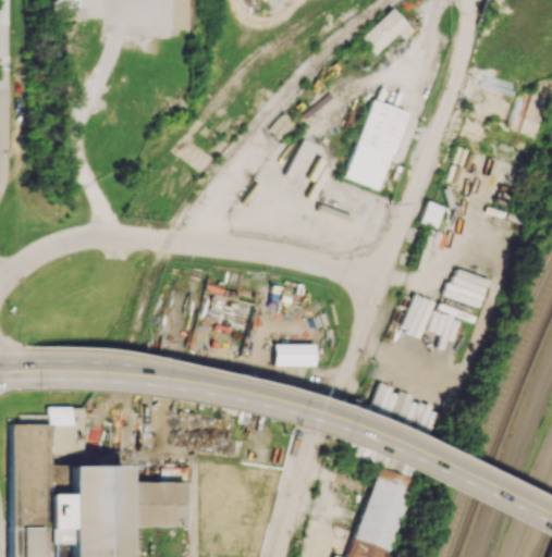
[(401,32),(406,38),(416,29),(395,8),(363,38),(377,54),(401,32)]
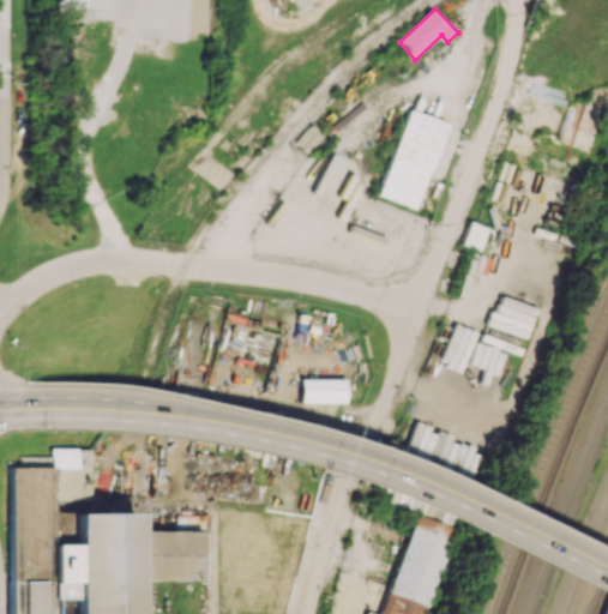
[(453,121),(420,212),(378,198),(411,106),(453,121)]
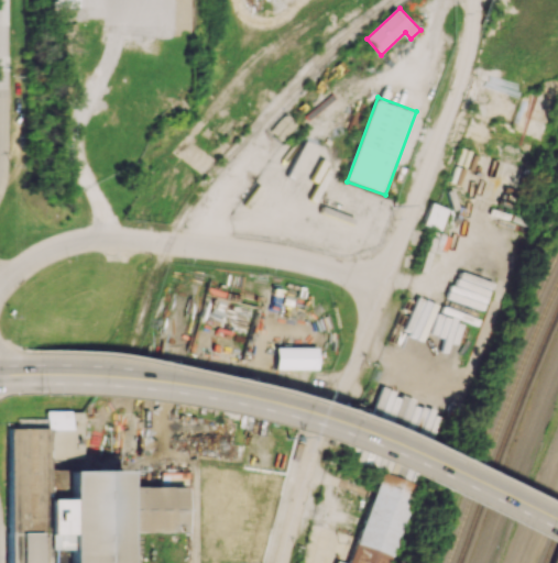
[(473,118),(543,140),(520,211),(451,190),(473,118)]
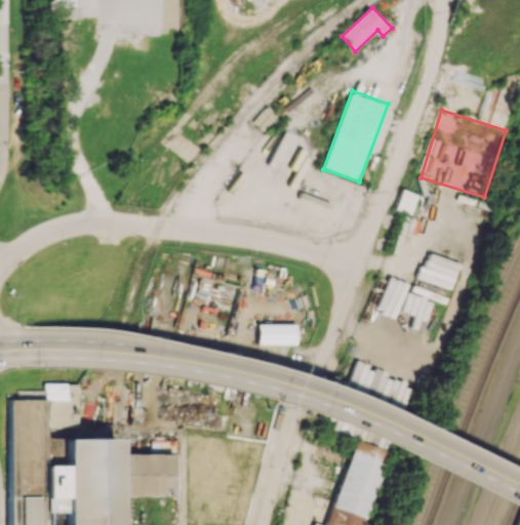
[(421,194),(403,190),(399,209),(415,213),(421,194)]
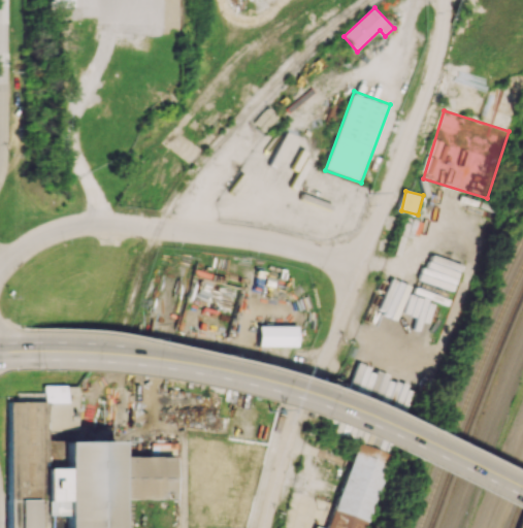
[(262,326),(298,326),(298,345),(262,345),(262,326)]
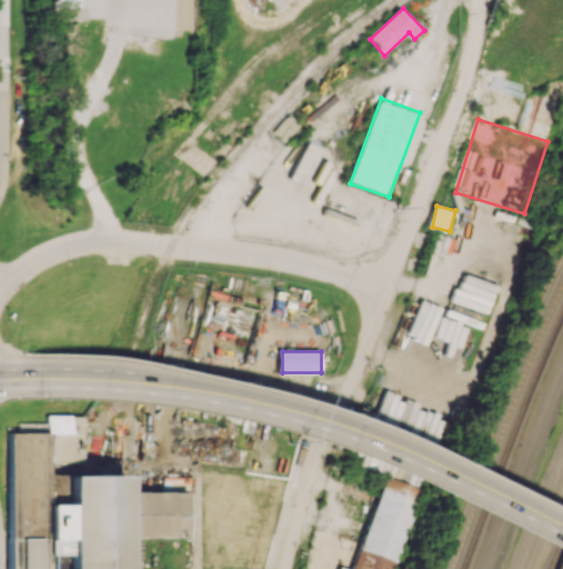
[(77,433),(76,415),(51,415),(52,433),(77,433)]
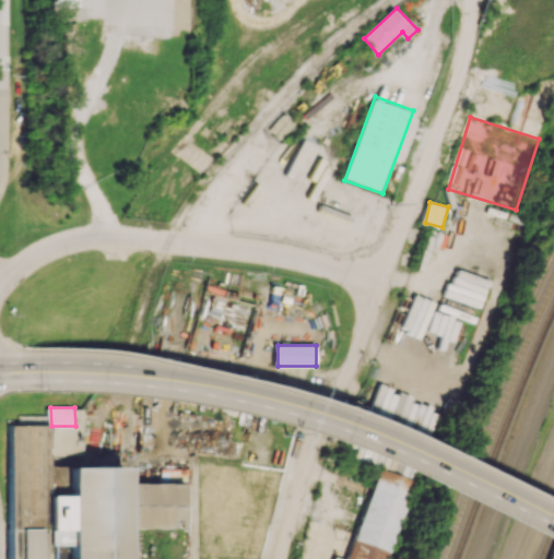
[(419,482),(392,558),(348,558),(378,468),(419,482)]
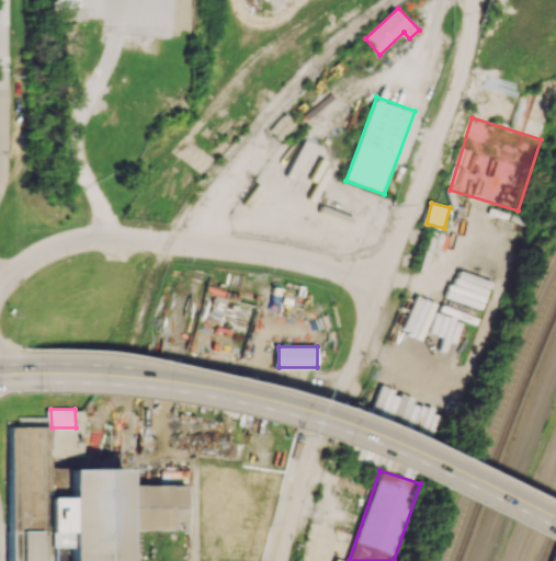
[(184,485),(184,530),(124,531),(124,485),(184,485)]
